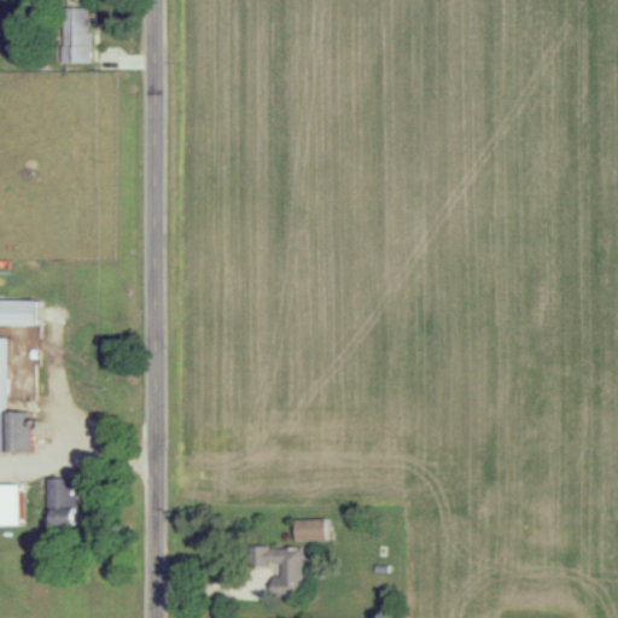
[(59,62),(87,62),(87,7),(59,7),(59,62)]
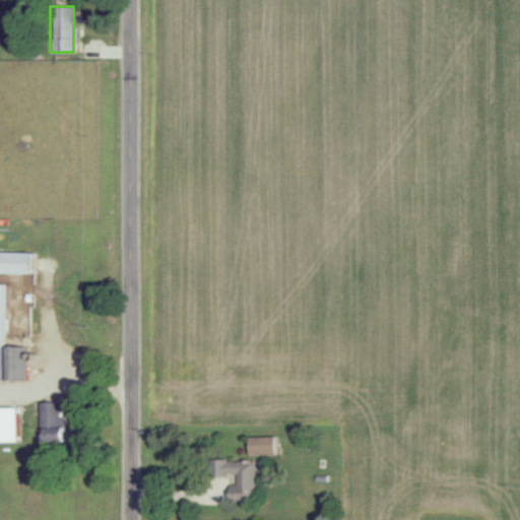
[(31,252),(0,251),(0,272),(31,272),(31,252)]
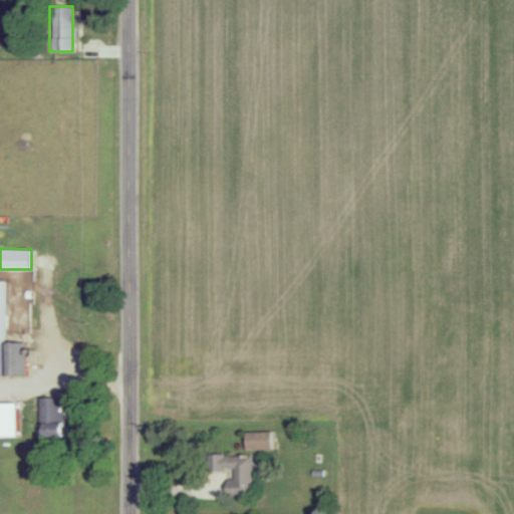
[(0,374),(20,374),(20,341),(4,341),(4,280),(0,279),(0,374)]
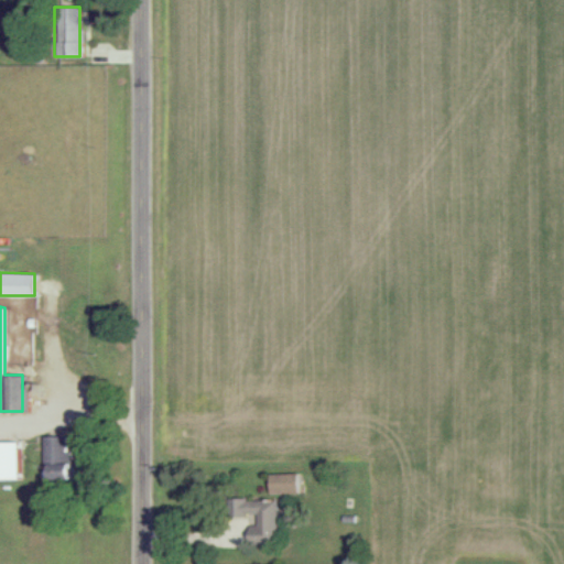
[(43,466),(49,466),(49,478),(67,478),(67,435),(43,435),(43,466)]
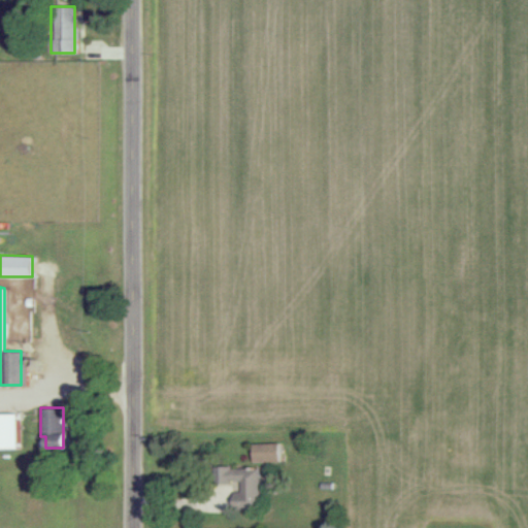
[(0,448),(18,448),(18,411),(0,411),(0,448)]
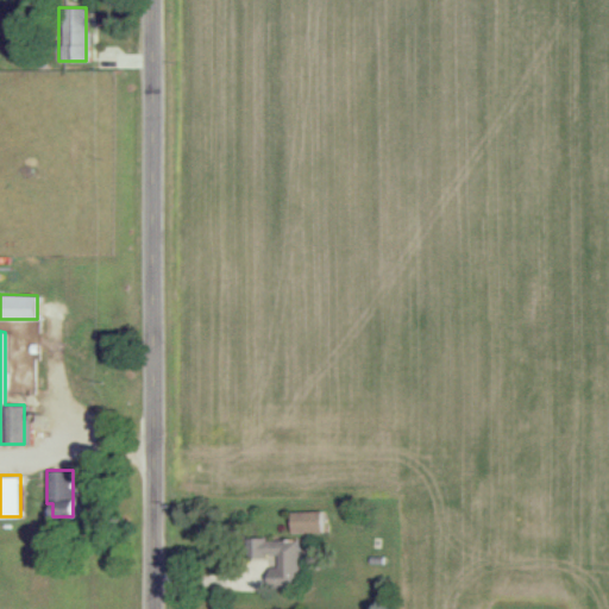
[(321,532),(321,510),(290,510),(290,532),(321,532)]
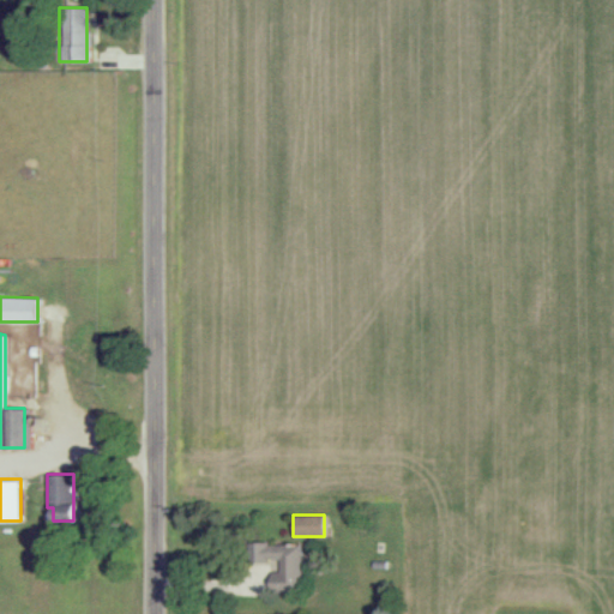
[(301,543),(262,545),(262,559),(272,559),(274,591),(301,591),(301,543)]
